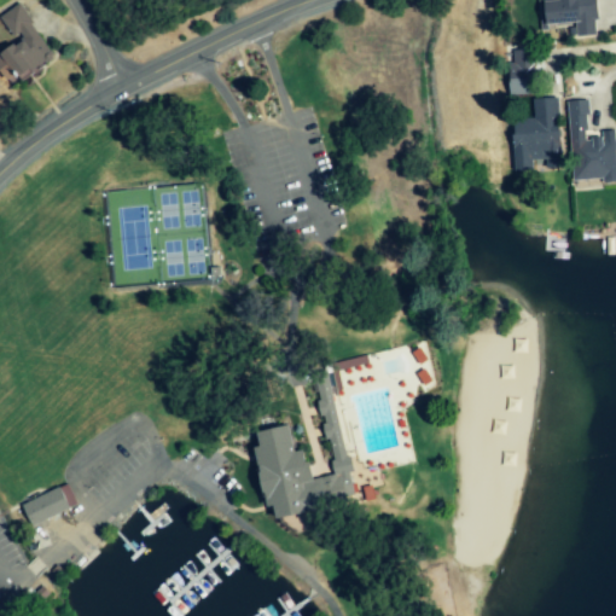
[(575,34),(598,33),(594,0),(536,0),(540,25),(574,22),(575,34)]
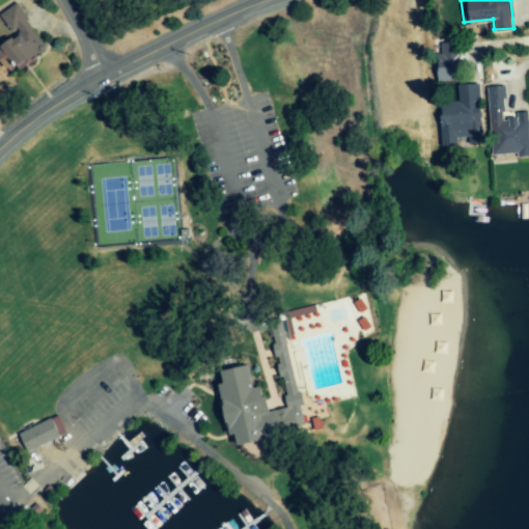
[(0,18),(14,35),(2,44),(19,66),(47,45),(14,1),(0,11),(0,18)]
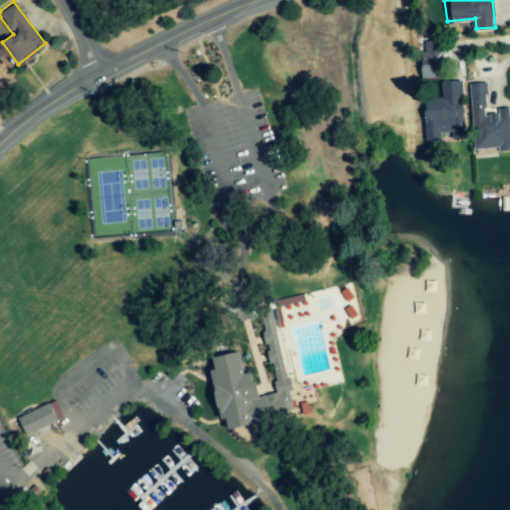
[(442,76),(442,49),(421,50),(422,77),(442,76)]
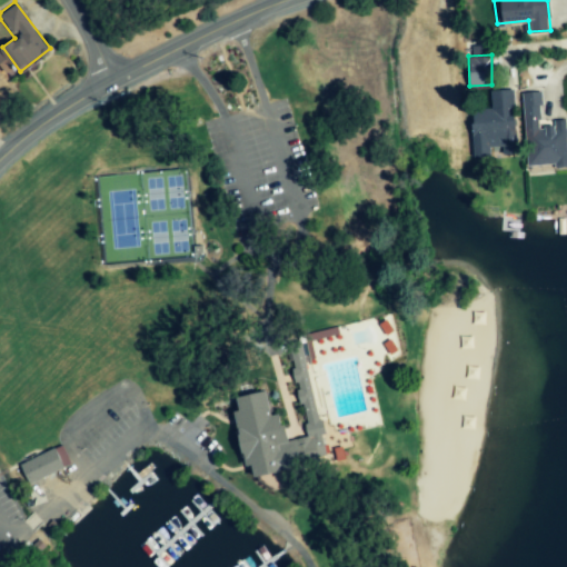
[(517,152),(514,89),(489,90),(490,110),(471,111),(474,156),(490,155),(490,147),(501,146),(501,153),(517,152)]
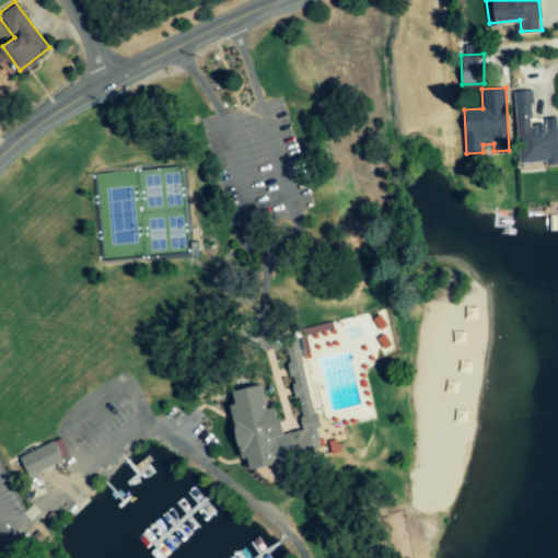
[(519,162),(546,160),(547,164),(557,163),(557,136),(557,119),(532,121),(530,89),(513,90),(519,162)]
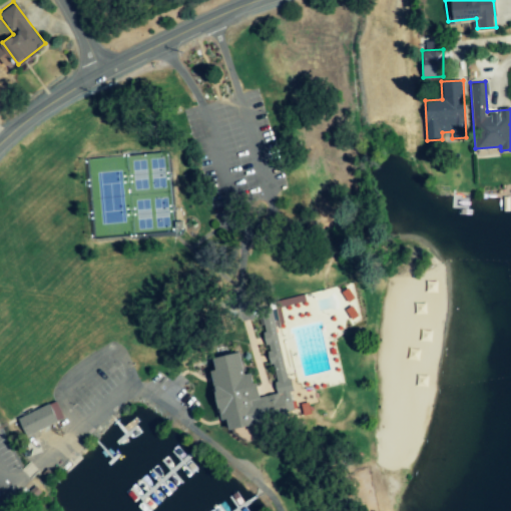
[(277,392),(259,396),(253,372),(244,374),(239,352),(213,358),(216,370),(211,371),(221,420),(228,418),(230,428),(293,416),(288,392),(293,391),(277,312),(261,314),(277,392)]
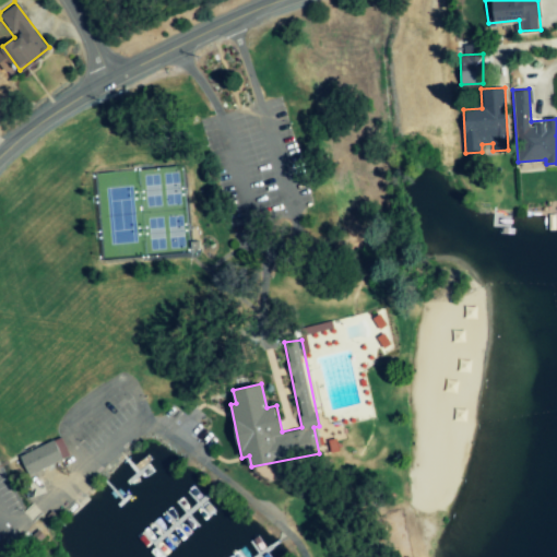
[(20,454),(28,474),(63,458),(54,438),(20,454)]
